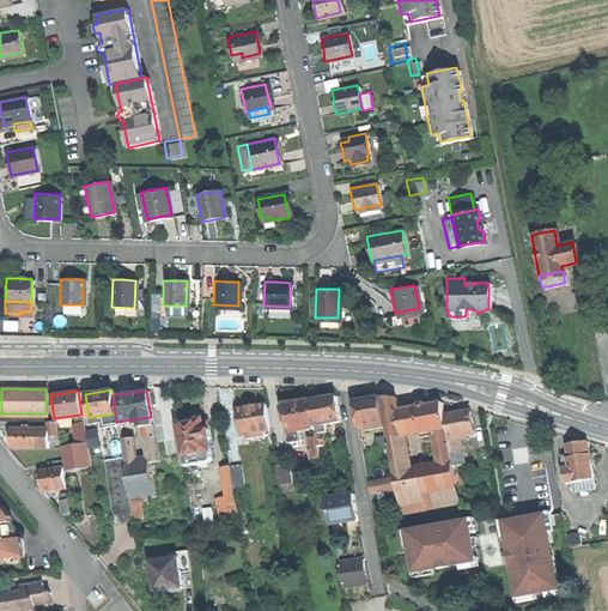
[(334,394),(308,399),(312,424),(323,422),(338,419),(336,407),(334,394)]
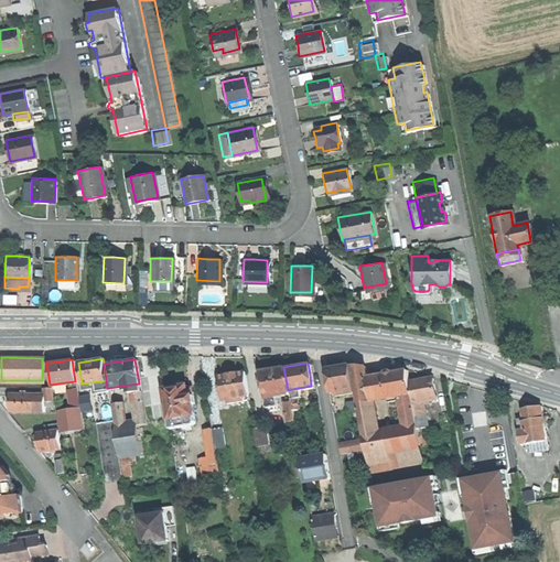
[(333,395),(354,391),(348,365),(323,363),(325,380),(327,391),(332,391),(333,395)]
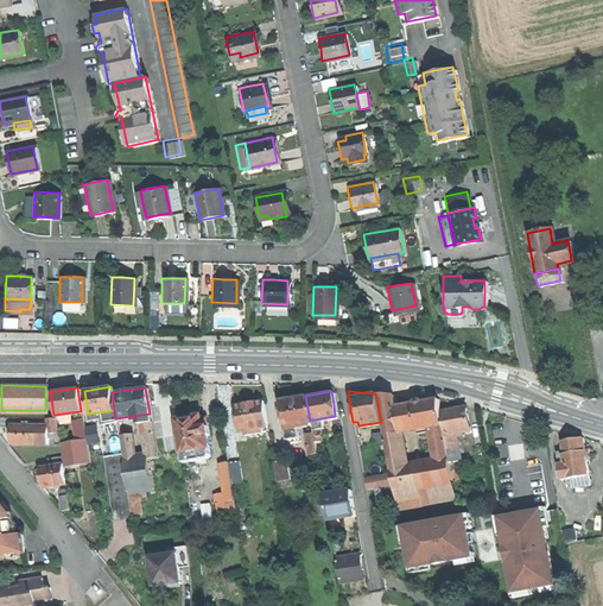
[(399,430),(414,428),(432,425),(440,423),(438,410),(436,397),(420,401),(417,398),(412,399),(411,402),(401,403),(393,405),(391,393),(375,393),(381,422),(382,434),(399,430)]
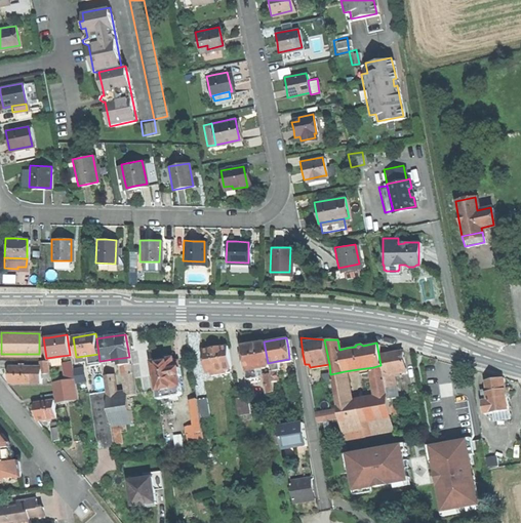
[(268,366),(268,363),(264,342),(252,343),(241,345),(242,353),(244,361),(245,368),(243,369),(245,378),(256,376),(254,368),(268,366)]
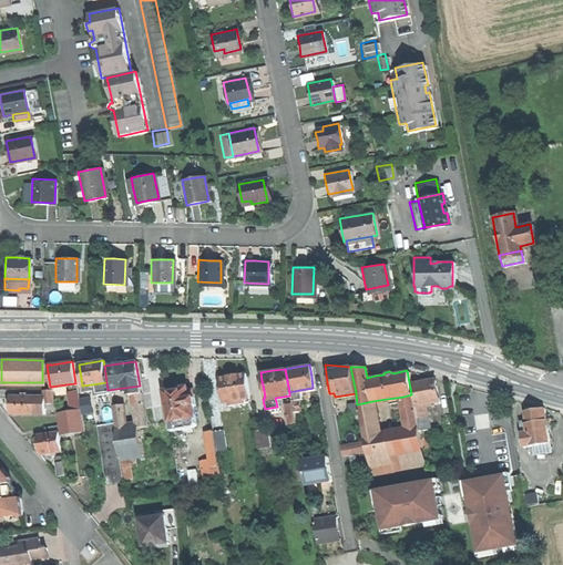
[(242,397),(247,396),(244,372),(229,375),(217,377),(221,400),(231,398),(242,397)]
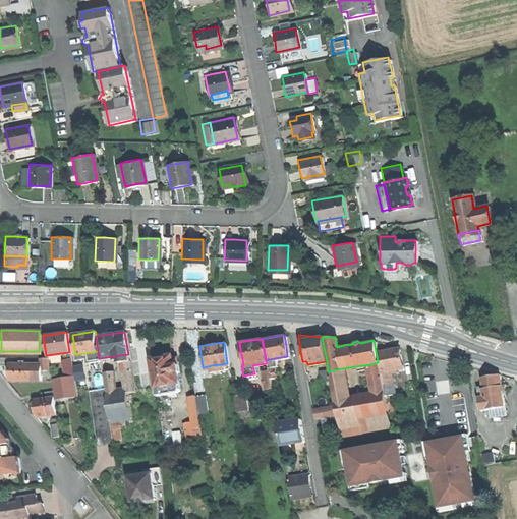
[(386,350),(376,351),(378,362),(379,370),(388,369),(401,366),(398,348),(386,350)]
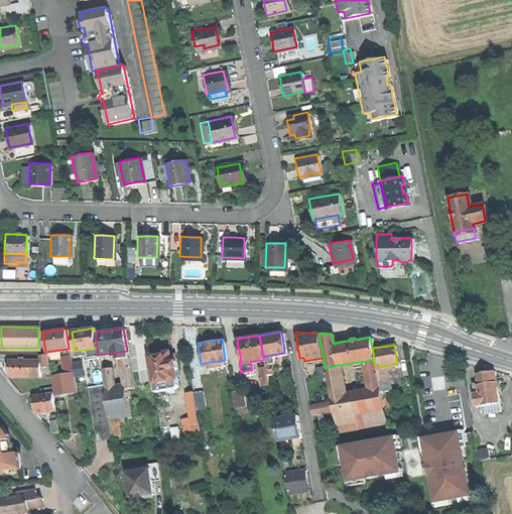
[(151,382),(175,379),(174,368),(175,368),(173,357),(169,357),(168,354),(168,350),(166,348),(164,347),(161,347),(159,348),(158,350),(157,352),(152,353),(147,354),(151,382)]
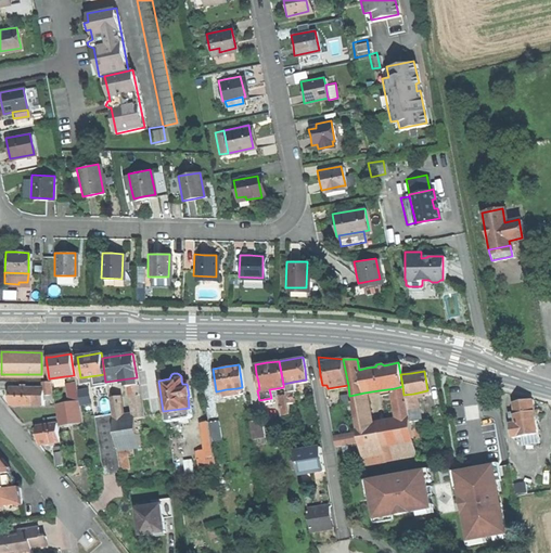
[(106,384),(105,382),(104,374),(81,377),(82,382),(90,381),(91,386),(106,384)]
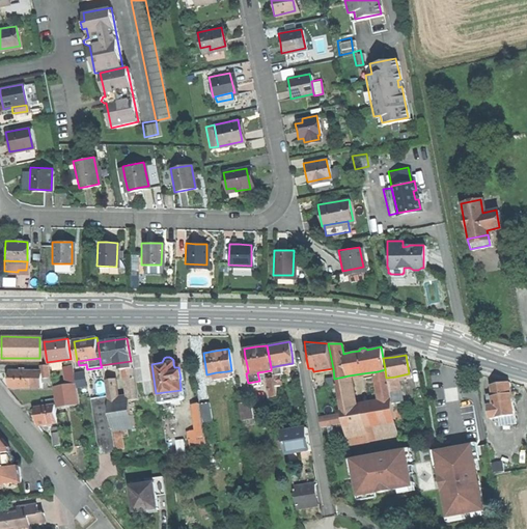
[(77,402),(71,359),(61,360),(64,384),(51,386),(52,396),(53,402),(54,406),(77,402)]
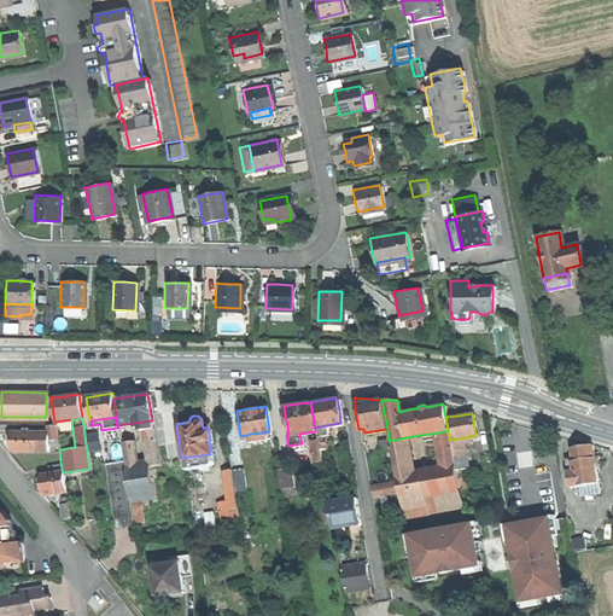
[(54,422),(57,434),(65,433),(66,443),(58,445),(59,449),(75,447),(71,419),(54,422)]
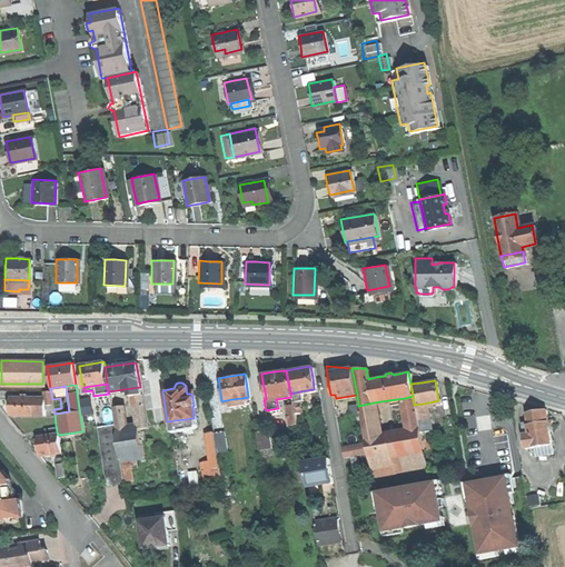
[(42,390),(42,399),(42,404),(51,404),(49,390),(42,390)]
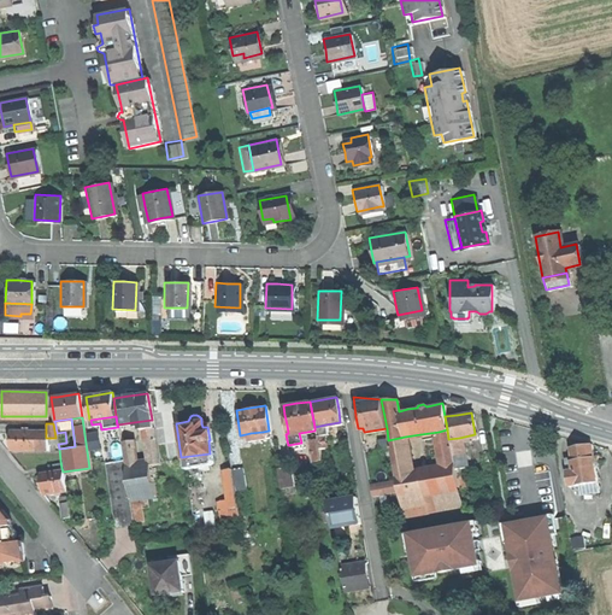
[(145,429),(149,464),(158,463),(152,423),(143,425),(145,429)]
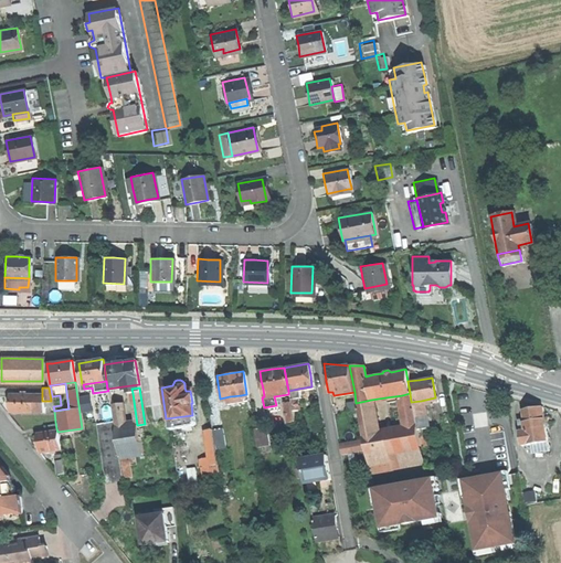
[(8,410),(32,411),(32,396),(32,394),(8,393),(8,402),(8,410)]
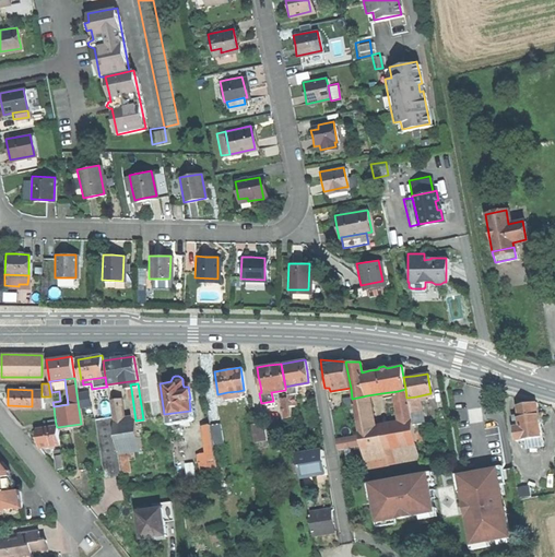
[(398,394),(399,400),(406,398),(405,389),(398,391),(398,394)]
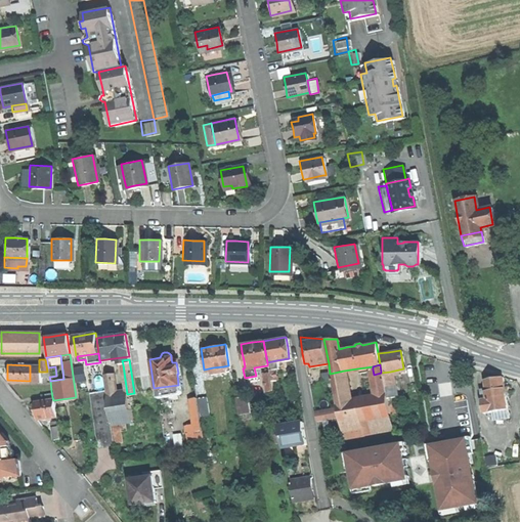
[(39,367),(30,367),(30,381),(39,381),(39,376),(39,372),(39,367)]
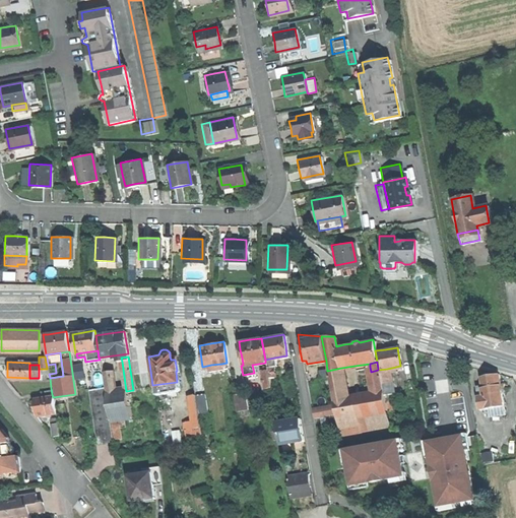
[(269,386),(267,376),(266,368),(259,369),(261,387),(269,386)]
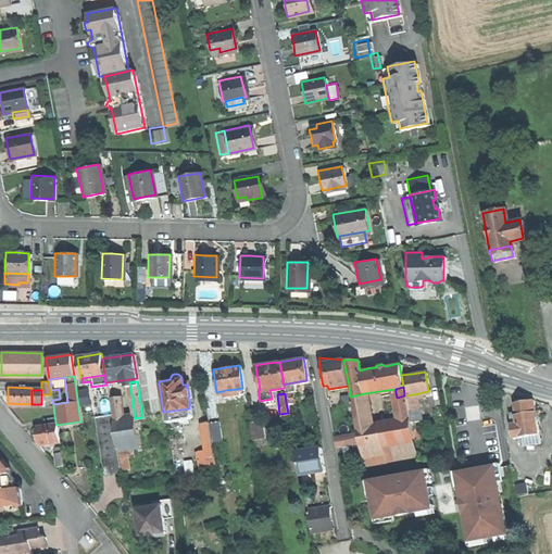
[(372,426),(365,393),(350,397),(356,429),(372,426)]
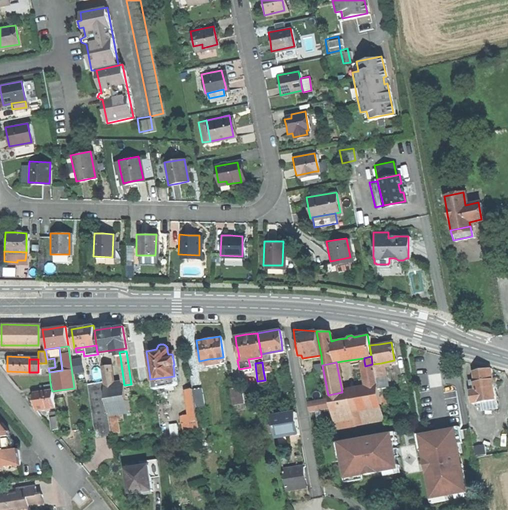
[(382,371),(381,363),(372,364),(374,372),(382,371)]
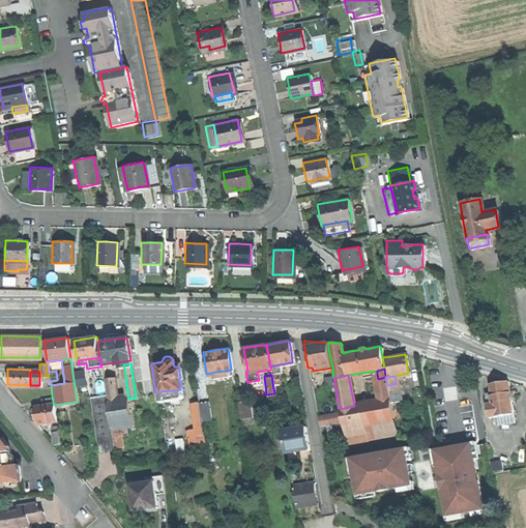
[(379,396),(381,396),(388,394),(387,385),(385,377),(378,379),(376,379),(379,396)]
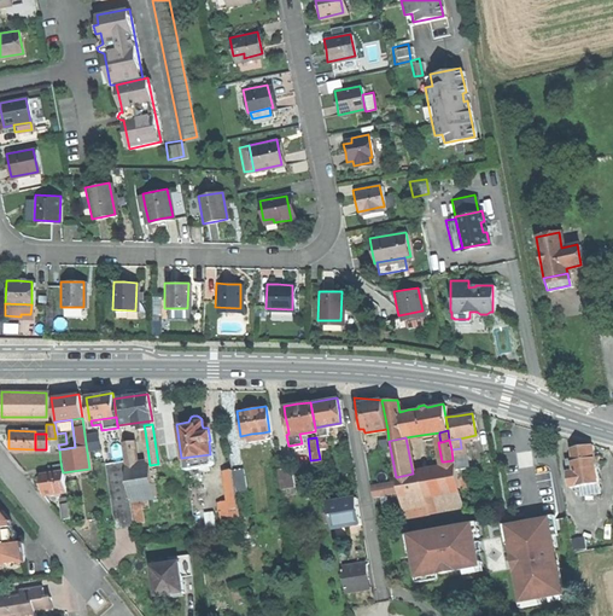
[(124,441),(121,442),(123,459),(124,469),(135,468),(133,449),(129,441),(124,441)]
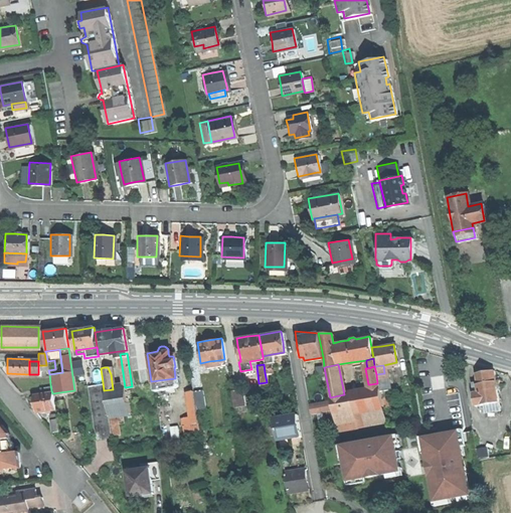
[(474,381),(476,392),(494,389),(491,370),(481,372),(473,373),(474,381)]
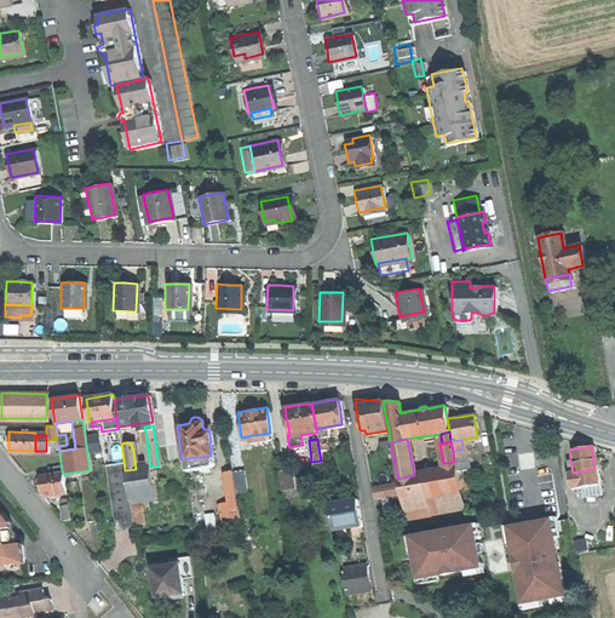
[(466,469),(463,450),(453,451),(454,462),(455,468),(457,470),(466,469)]
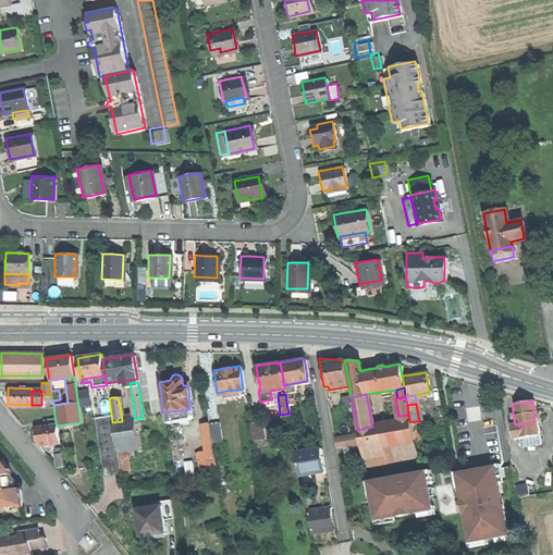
[(193,427),(189,409),(163,412),(167,433),(192,430),(193,427)]
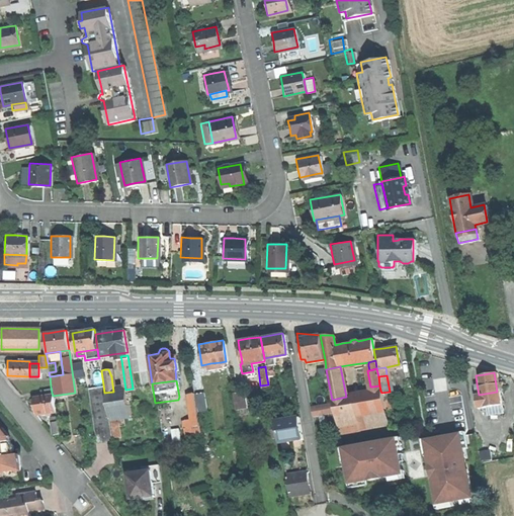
[(103,384),(88,387),(95,440),(111,437),(108,418),(104,393),(103,384)]
